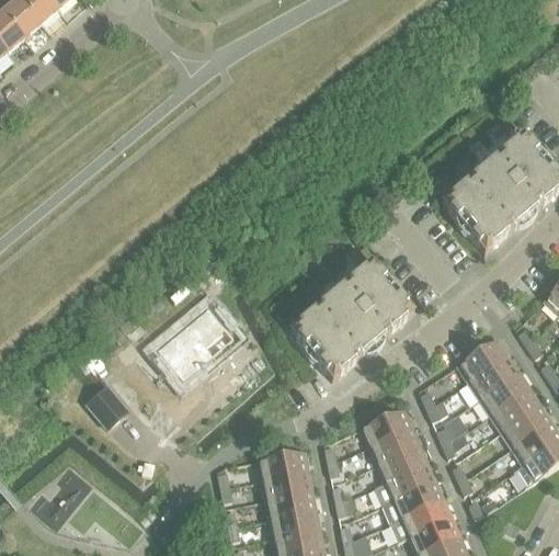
[(16,0),(3,11),(25,37),(42,23),(22,0),(16,0)]
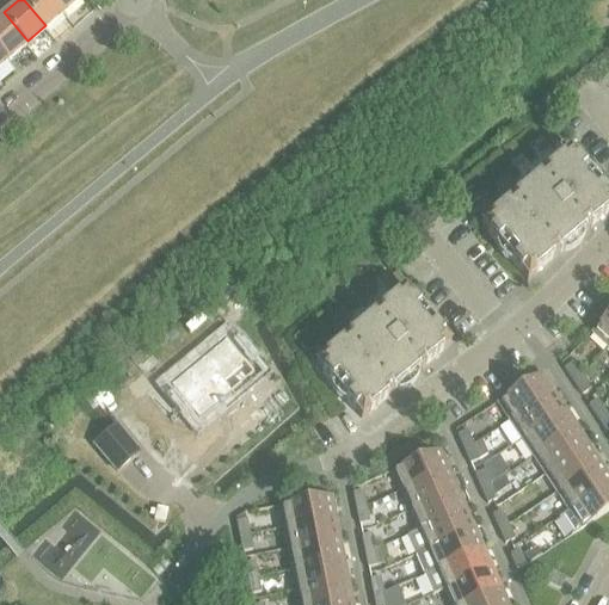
[(24,0),(45,25),(63,10),(55,0),(24,0)]
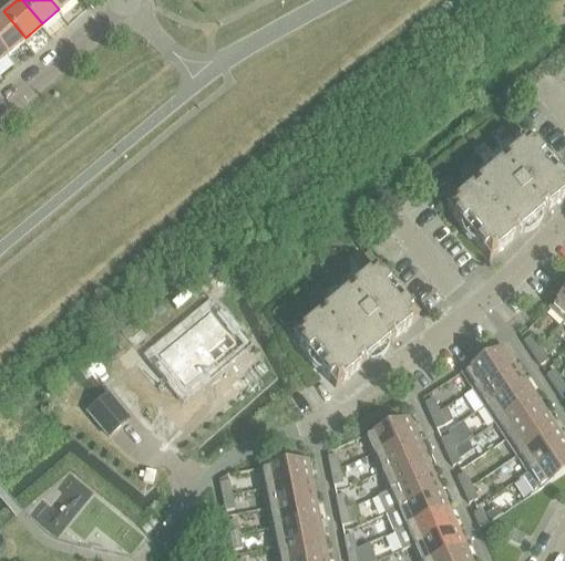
[(51,0),(59,9),(69,0),(51,0)]
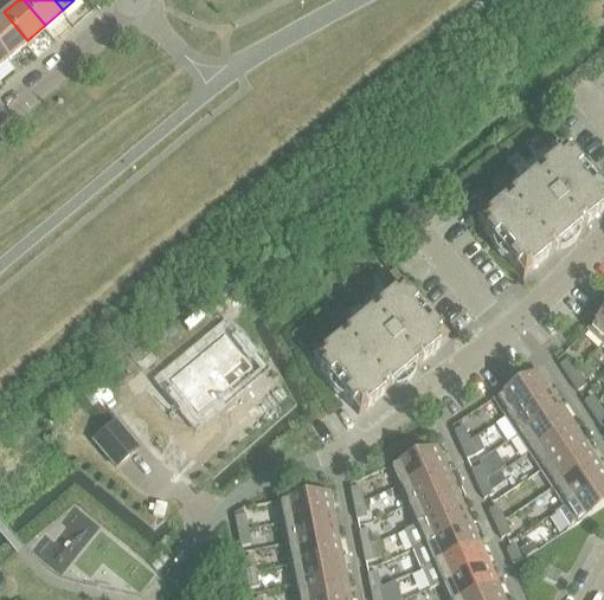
[(0,45),(10,56),(27,40),(4,12),(0,14),(0,45)]
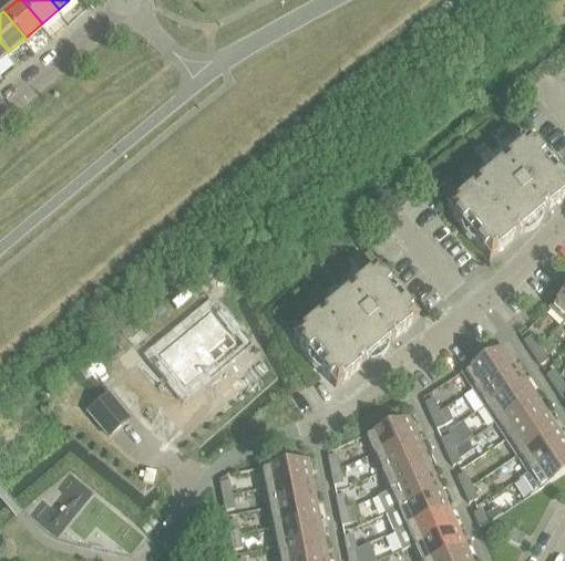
[(523,127),(516,120),(509,125),(515,134),(523,127)]
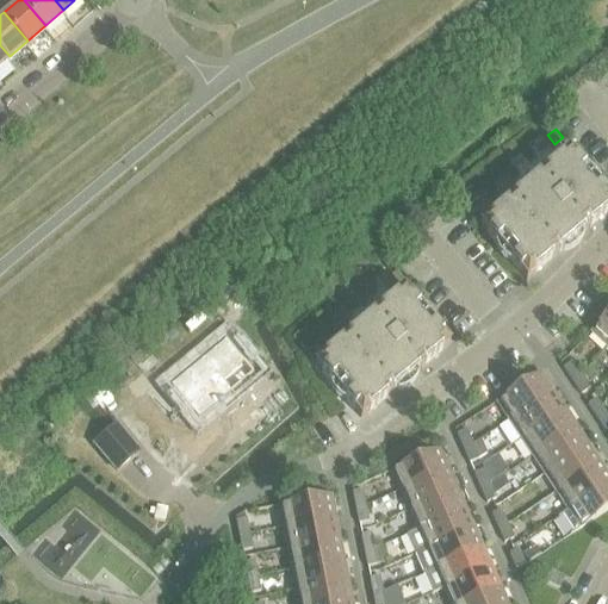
[(607,209),(607,190),(601,182),(595,187),(579,169),(585,164),(577,155),(570,147),(562,154),(490,213),(482,220),(489,229),(488,229),(497,240),(503,235),(517,251),(512,256),(520,267),(521,267),(527,275),(535,268),(537,268),(566,243),(560,237),(572,228),(577,234),(607,210),(607,209)]
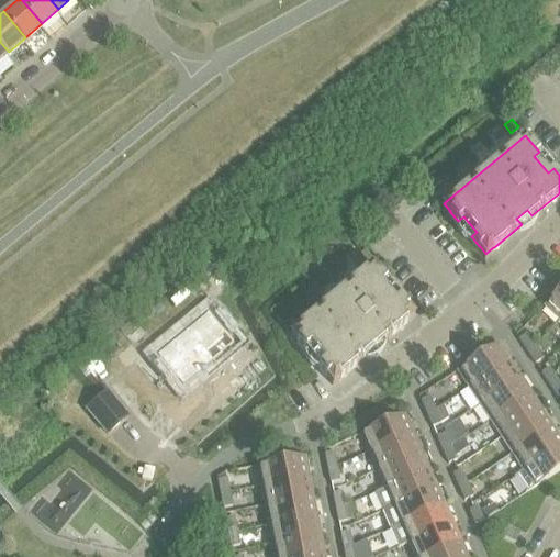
[(444,178),(435,169),(424,178),(433,188),(444,178)]
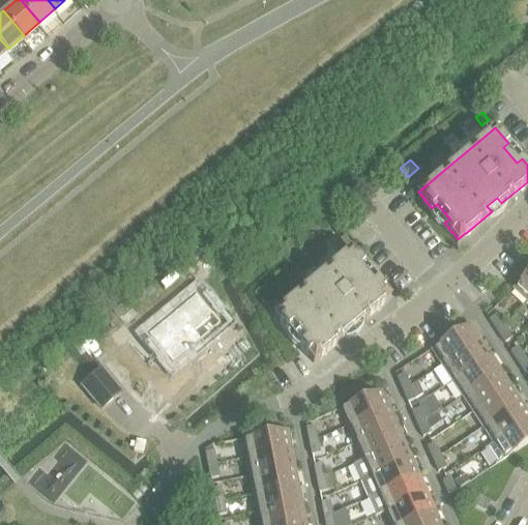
[(282,305),(274,312),(281,319),(288,328),(293,324),(305,340),(300,344),(308,352),(309,352),(315,359),(322,353),(349,331),(345,326),(352,319),(357,324),(384,301),(391,295),(385,288),(378,279),(373,283),(360,268),(364,263),(357,255),(351,248),(344,254),(282,305)]
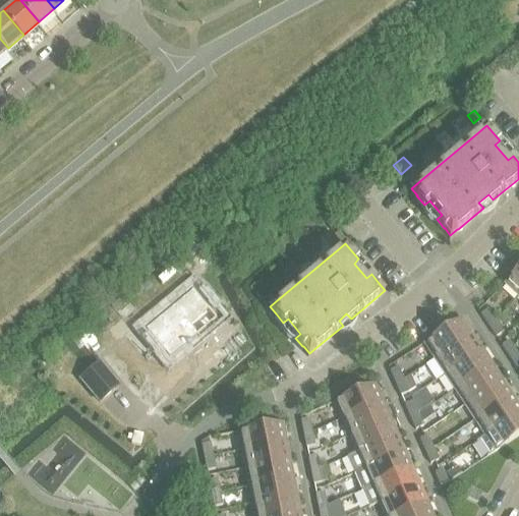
[(518,264),(506,279),(518,289),(518,264)]
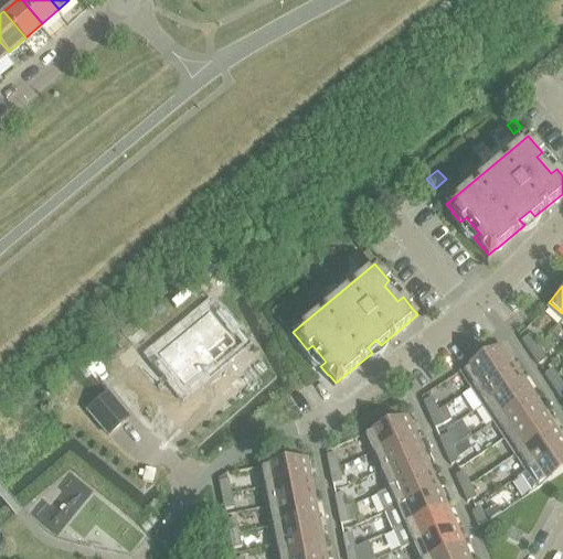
[(226,331),(210,311),(159,353),(184,384),(215,358),(206,347),(226,331)]
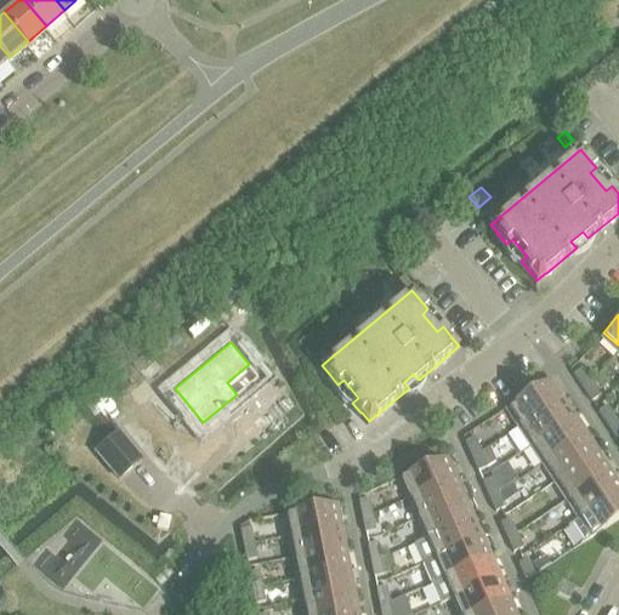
[(574,370),(584,383),(592,379),(583,364),(574,370)]
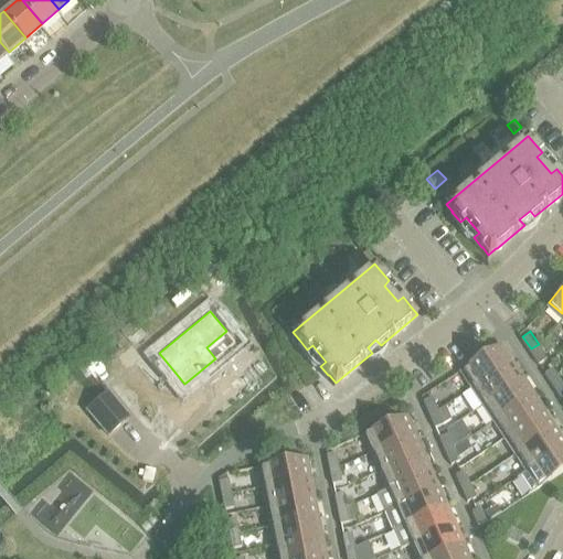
[(463,367),(474,385),(511,359),(500,343),(463,367)]
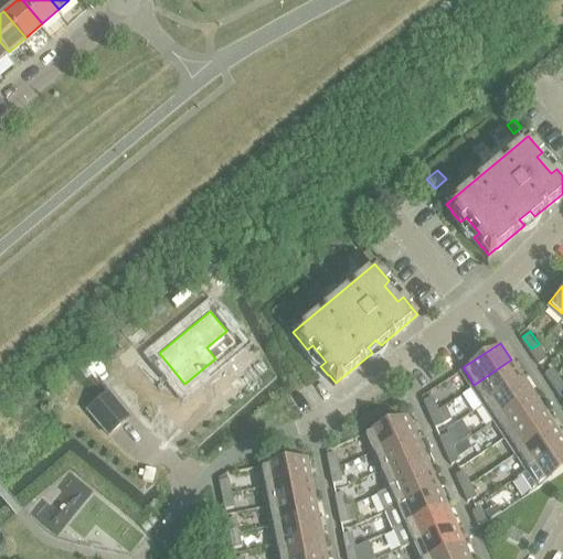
[(546,356),(539,344),(531,348),(539,362),(546,356)]
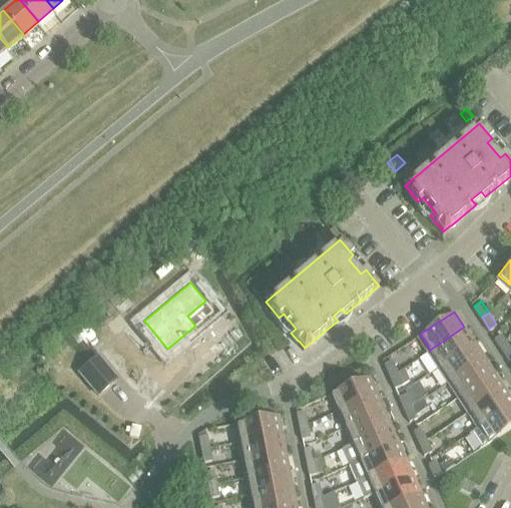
[(430,350),(440,365),(474,342),(464,327),(430,350)]
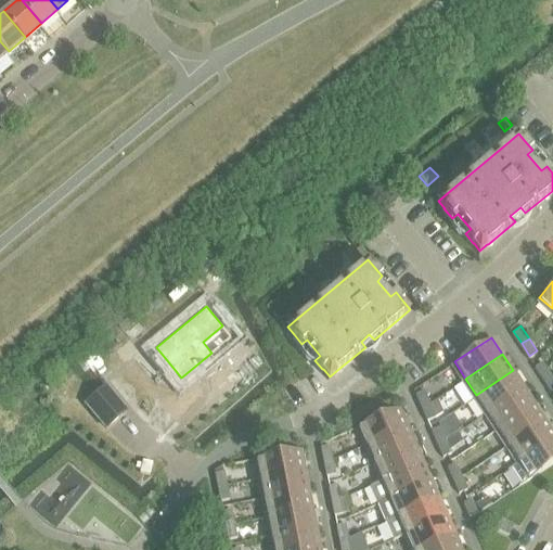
[(536,365),(543,376),(551,371),(543,359),(536,365)]
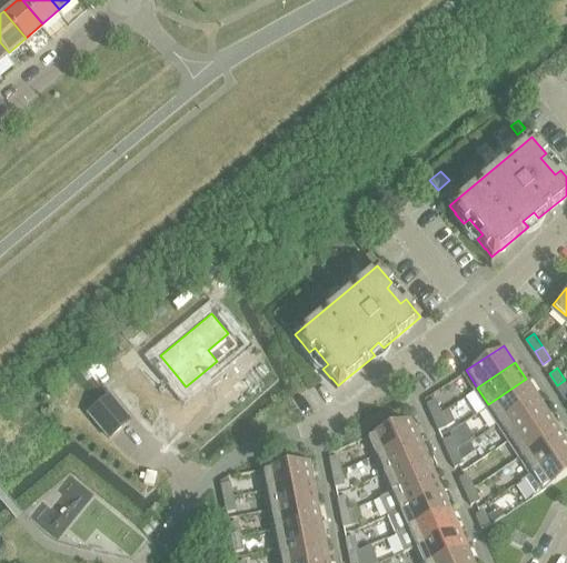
[(488,404),(499,421),(537,395),(526,379),(488,404)]
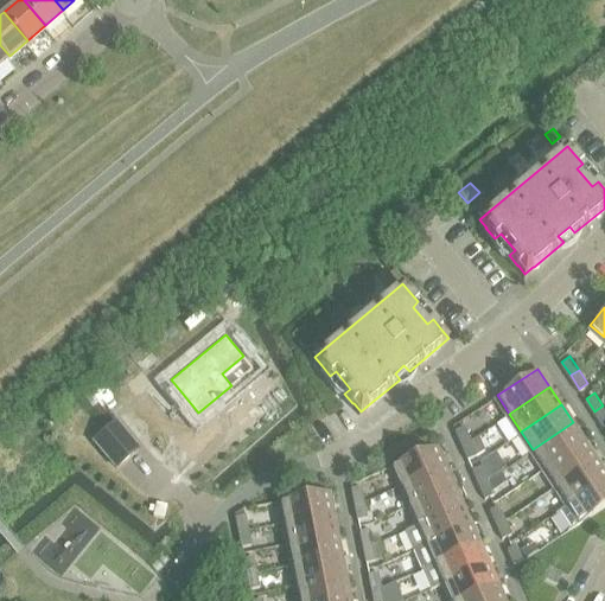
[(604,408),(603,406),(594,411),(603,426),(604,424),(604,408)]
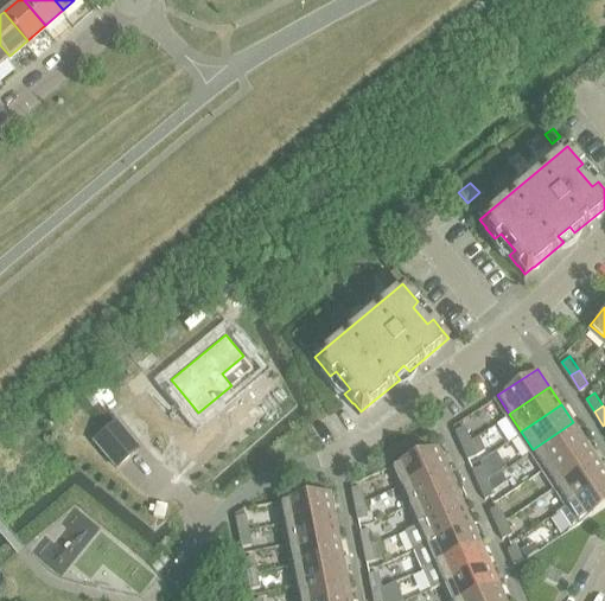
[(139,446),(116,419),(95,438),(118,465),(139,446)]
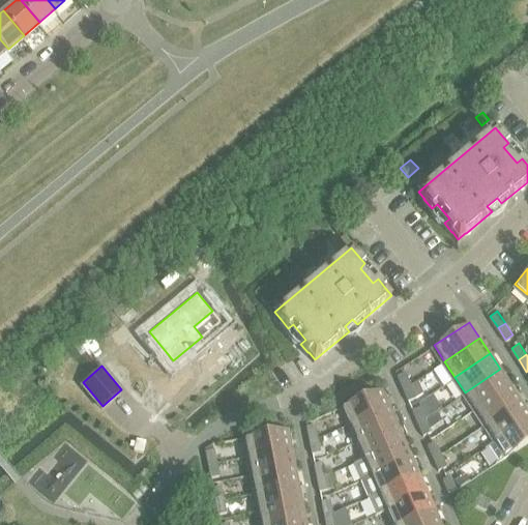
[(465,392),(475,408),(510,384),(500,369),(465,392)]
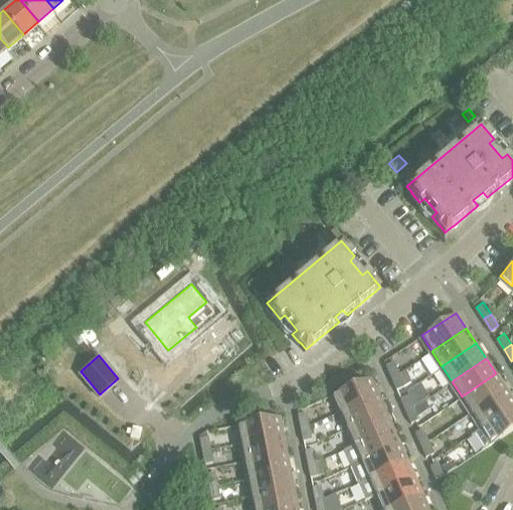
[(385,363),(391,375),(399,371),(394,359),(385,363)]
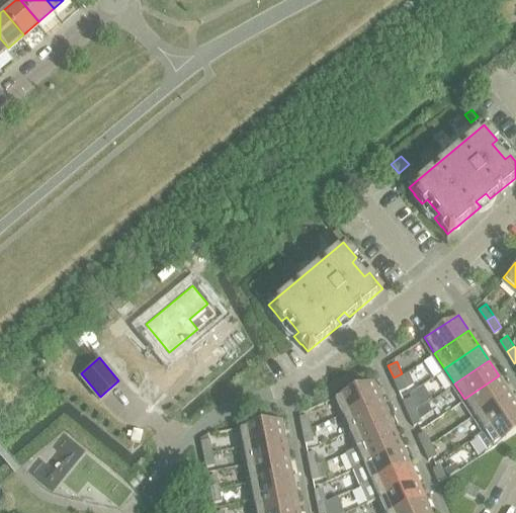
[(409,369),(402,373),(408,386),(415,381),(409,369)]
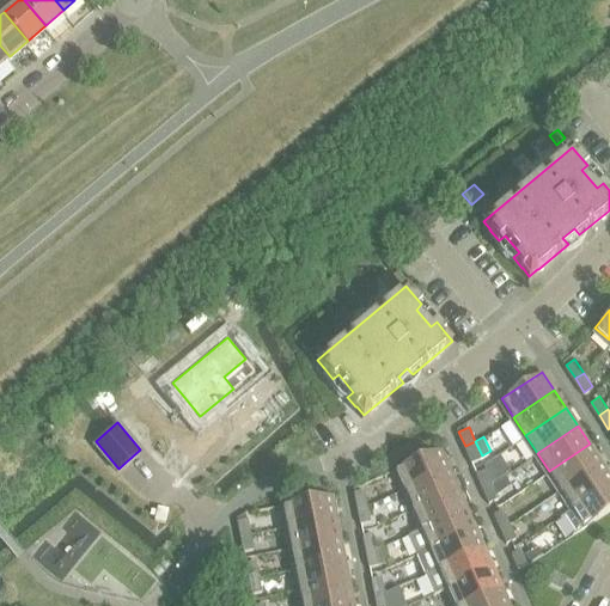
[(482,455),(475,441),(465,446),(471,460),(482,455)]
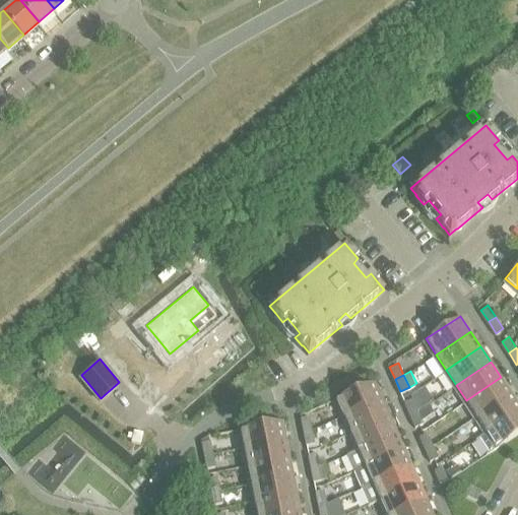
[(466,400),(476,415),(511,392),(501,377),(466,400)]
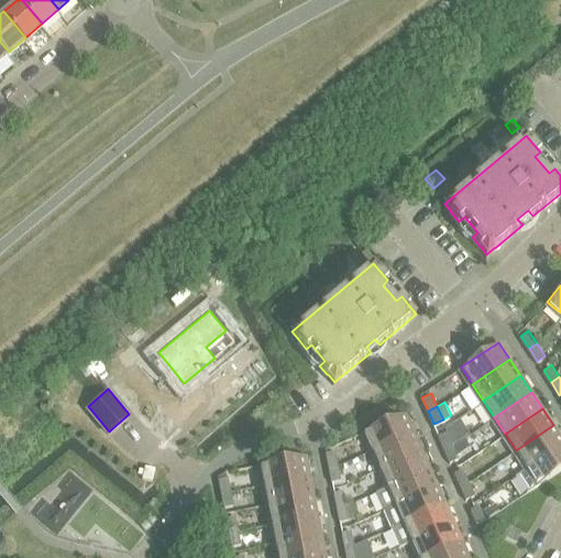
[(363,430),(372,449),(413,430),(405,412),(363,430)]
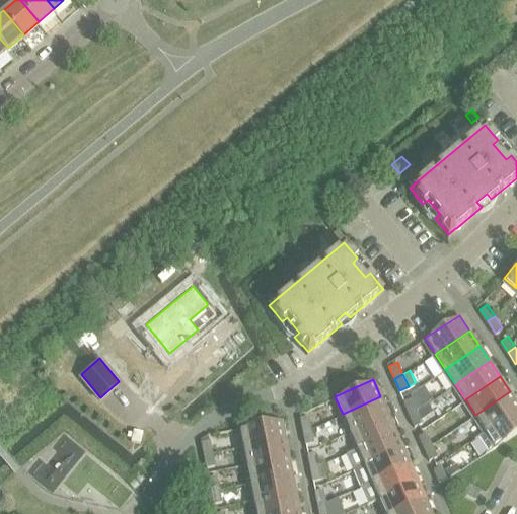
[(475,415),(486,430),(516,408),(516,401),(510,391),(475,415)]
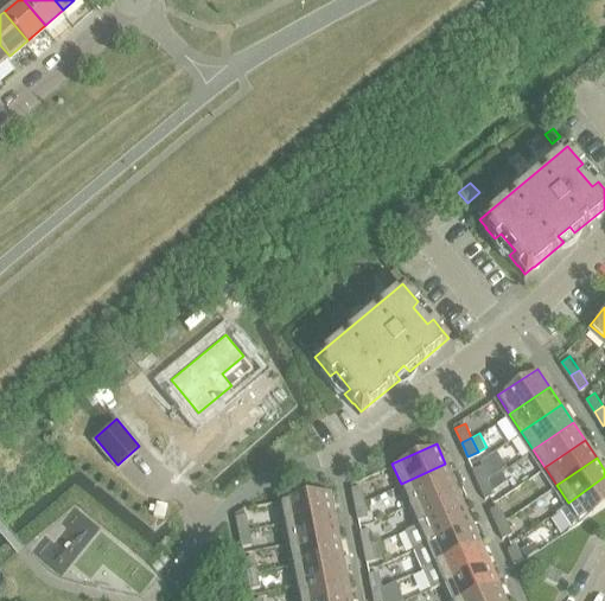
[(453,484),(445,464),(401,484),(409,503),(453,484)]
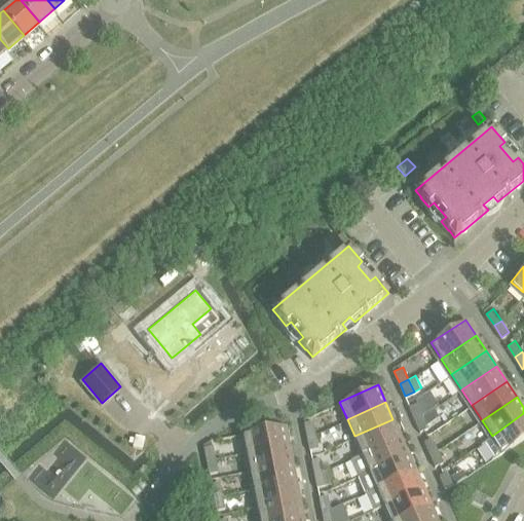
[(409,405),(415,418),(423,414),(418,402),(409,405)]
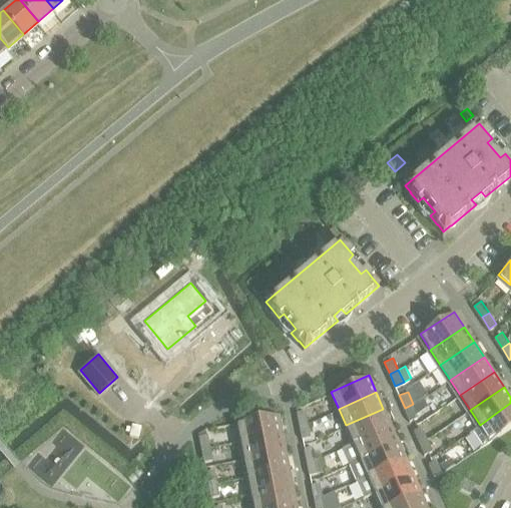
[(481,446),(490,440),(510,426),(510,403),(480,425),(470,431),(481,446)]
